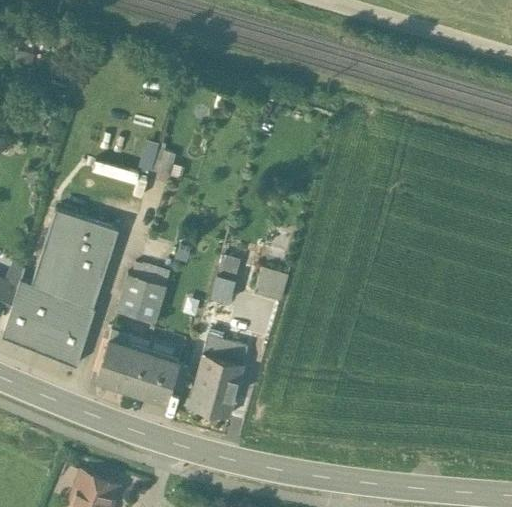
[(136,169),(149,173),(156,152),(158,146),(145,142),(136,169)]
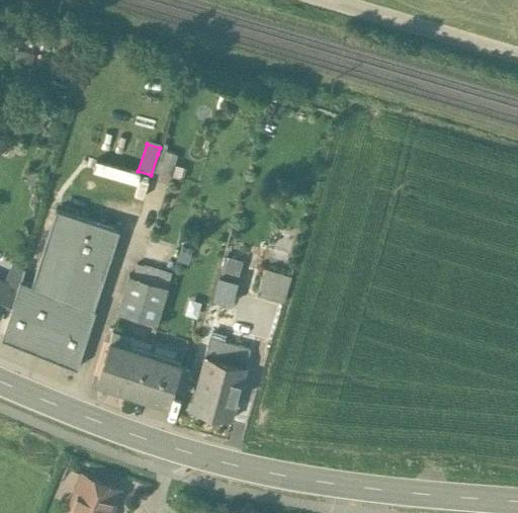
[(176,160),(158,154),(151,175),(169,181),(176,160)]
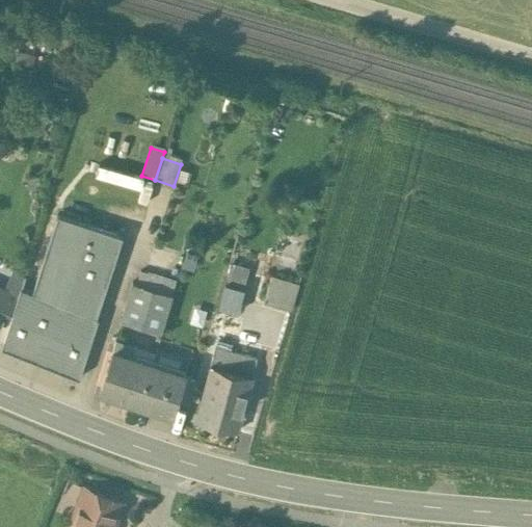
[(57,219),(32,297),(21,292),(20,292),(14,314),(2,351),(79,383),(98,323),(97,322),(123,241),(57,219)]
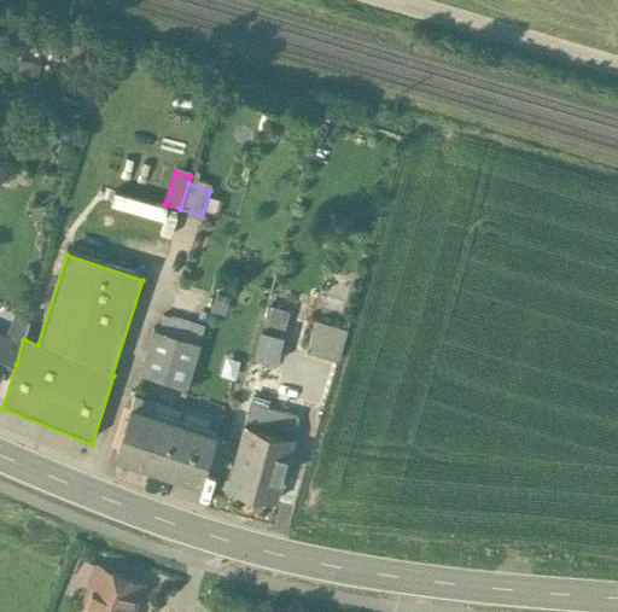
[(272,318),(266,316),(261,334),(280,341),(285,321),(272,318)]
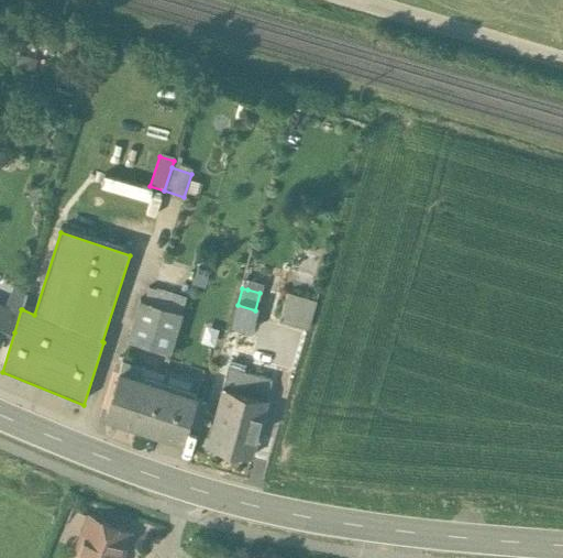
[(186,304),(148,293),(145,305),(183,317),(186,304)]
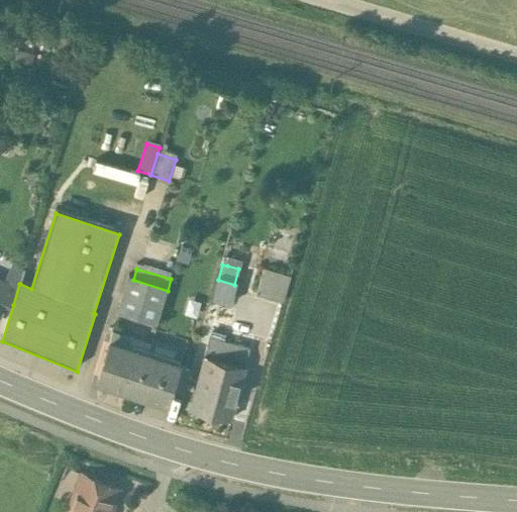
[(13,270),(6,288),(7,288),(1,303),(13,305),(19,284),(20,284),(22,275),(23,275),(23,274),(13,270)]
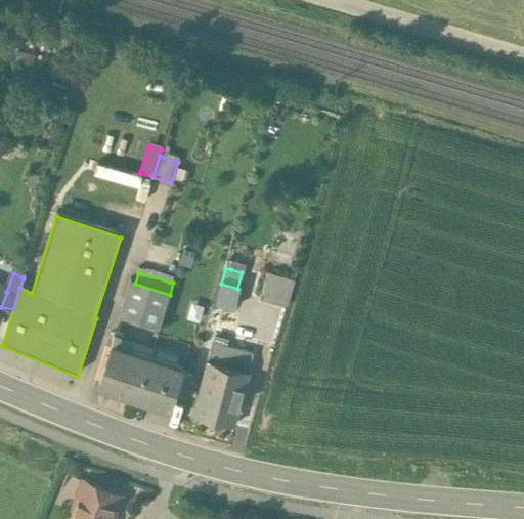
[(292,285),(265,276),(257,302),(284,309),(292,285)]
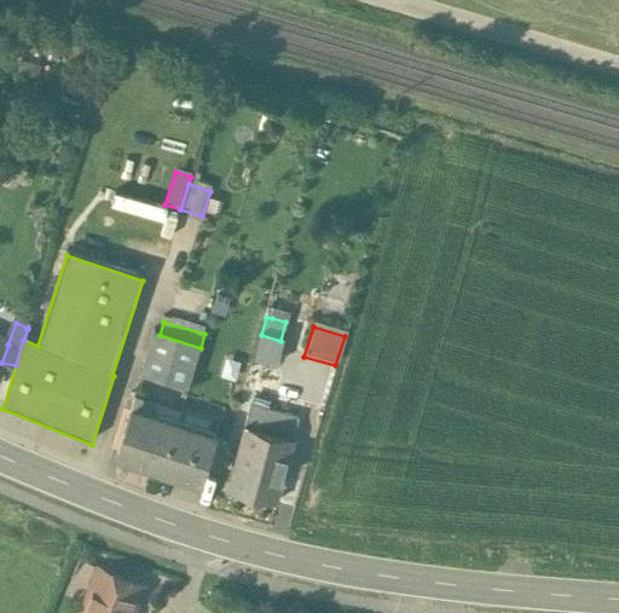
[(152,334),(139,379),(187,393),(201,348),(160,335),(152,334)]
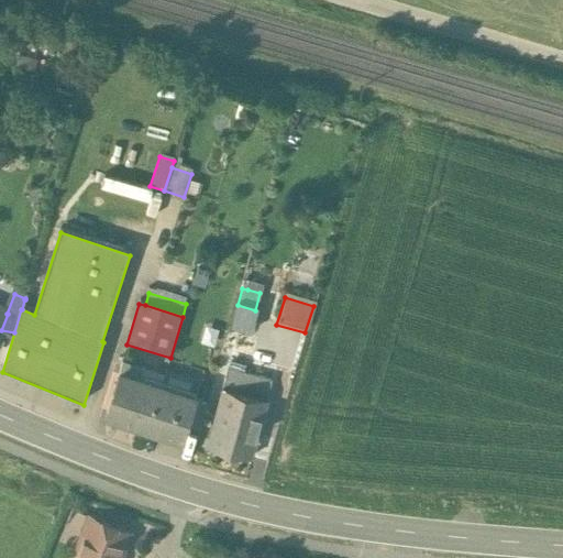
[(143,372),(122,365),(119,376),(140,383),(143,372)]
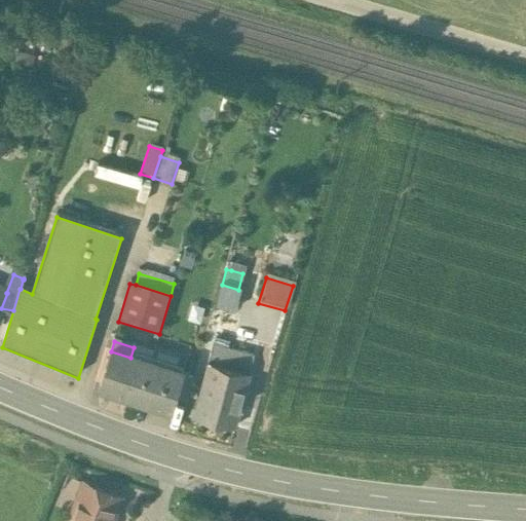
[(229,345),(215,342),(213,348),(227,352),(229,345)]
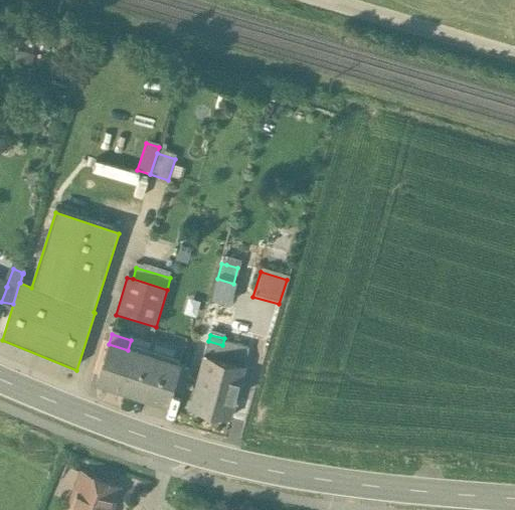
[(208,341),(203,358),(245,369),(249,352),(222,345),(208,341)]
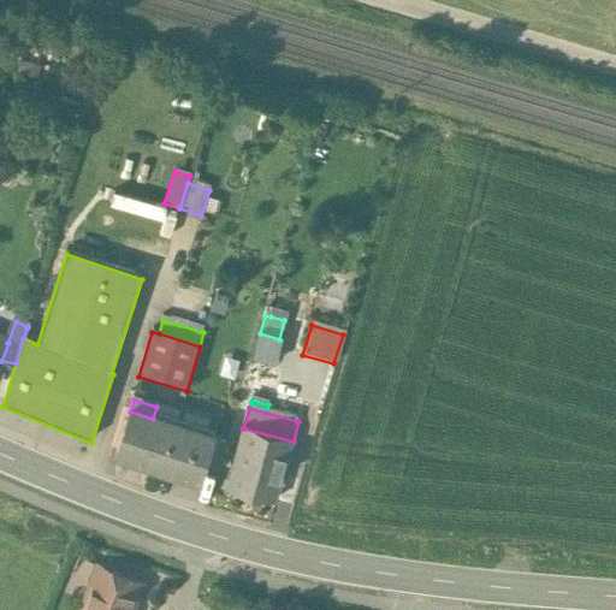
[(153,419),(130,412),(116,454),(163,468),(176,426),(153,419)]
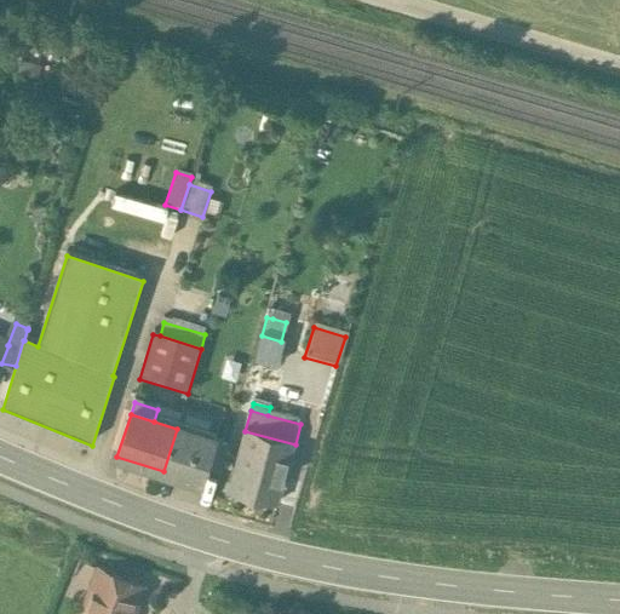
[(217,442),(177,429),(164,471),(162,474),(202,487),(207,471),(216,443),(217,442)]
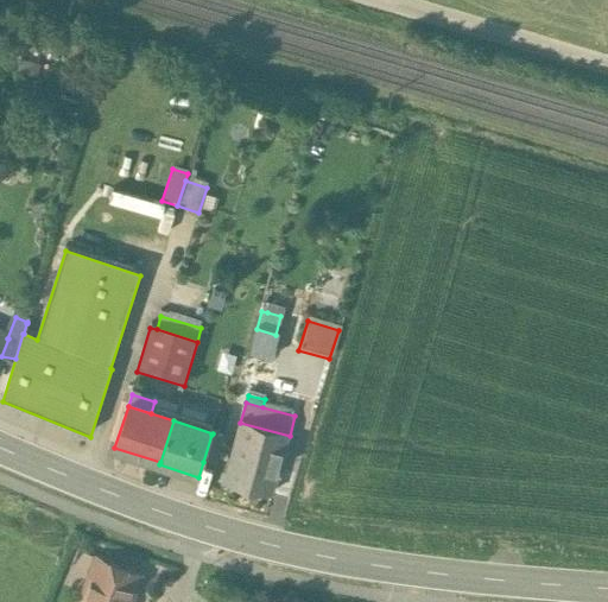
[(290,436),(240,423),(225,486),(273,499),(290,436)]
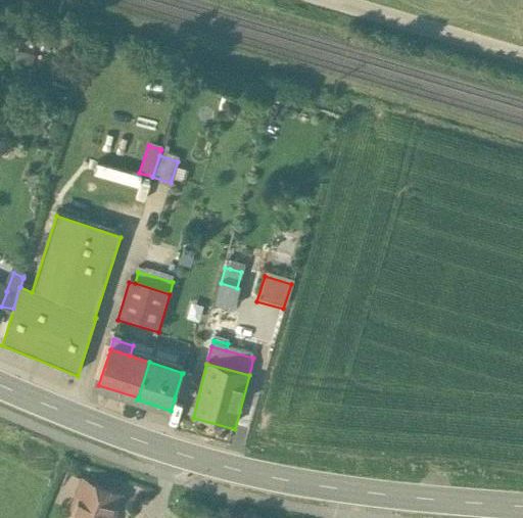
[(193,378),(182,374),(175,397),(186,402),(193,378)]
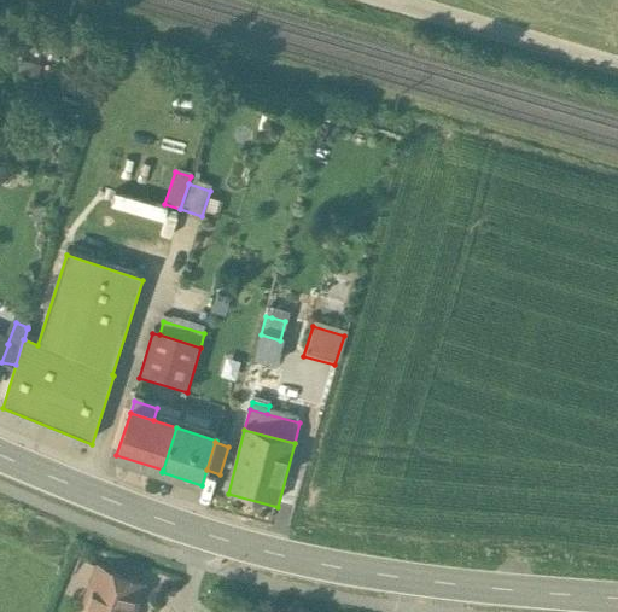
[(133,611),(143,588),(98,570),(80,611),(133,611)]
